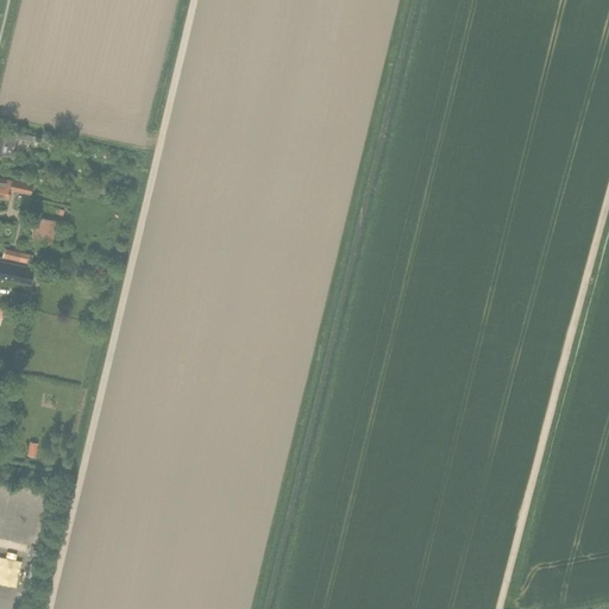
[(31,193),(33,183),(12,179),(12,180),(0,177),(0,196),(8,199),(11,189),(31,193)]
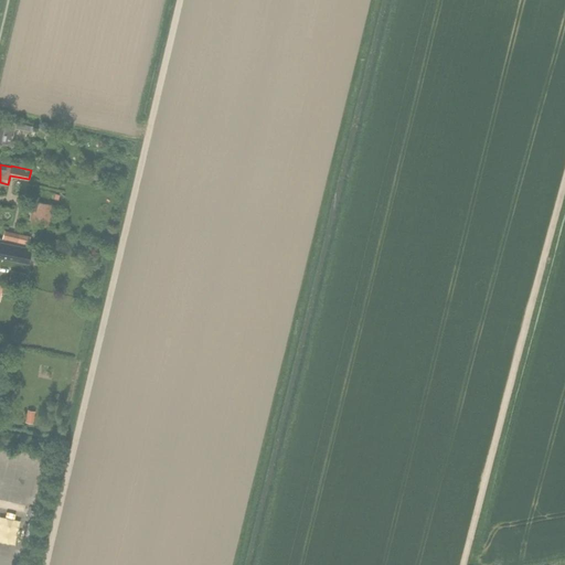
[(30,223),(49,226),(53,204),(34,200),(30,223)]
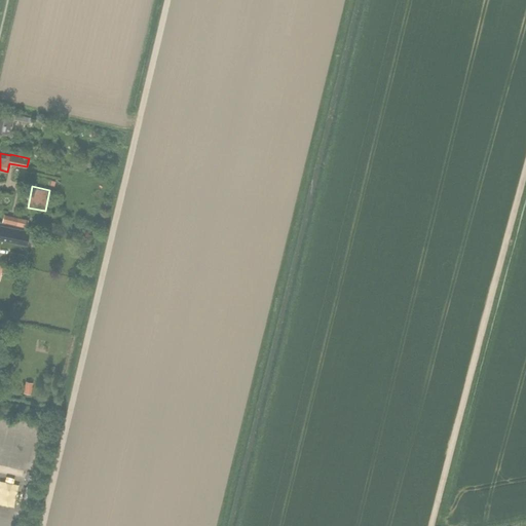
[(27,227),(28,219),(3,214),(2,222),(27,227)]
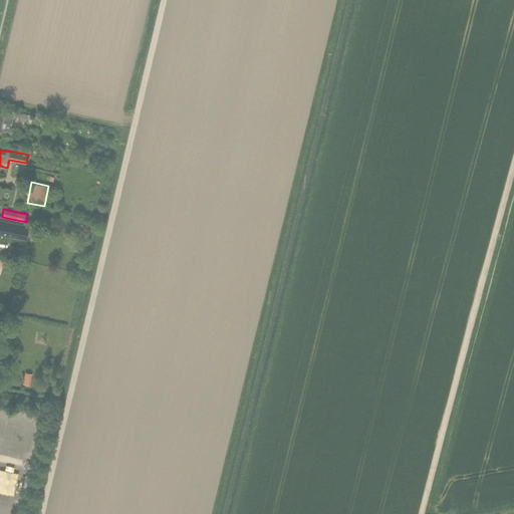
[(0,233),(23,239),(29,225),(0,219),(0,233)]
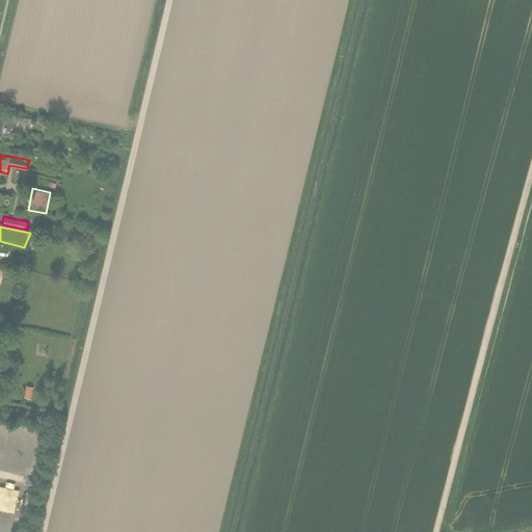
[(0,282),(1,275),(15,277),(16,271),(0,268),(0,282)]
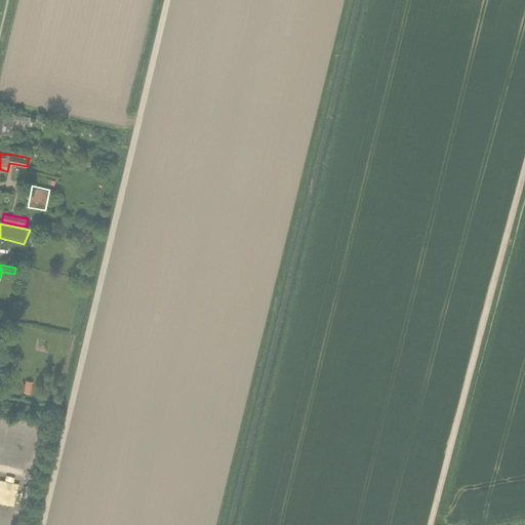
[(31,394),(33,381),(26,380),(24,392),(31,394)]
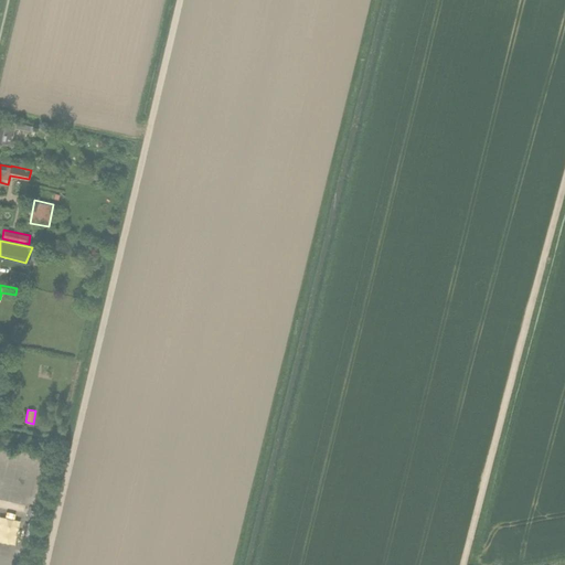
[(34,523),(25,521),(20,546),(28,547),(34,523)]
